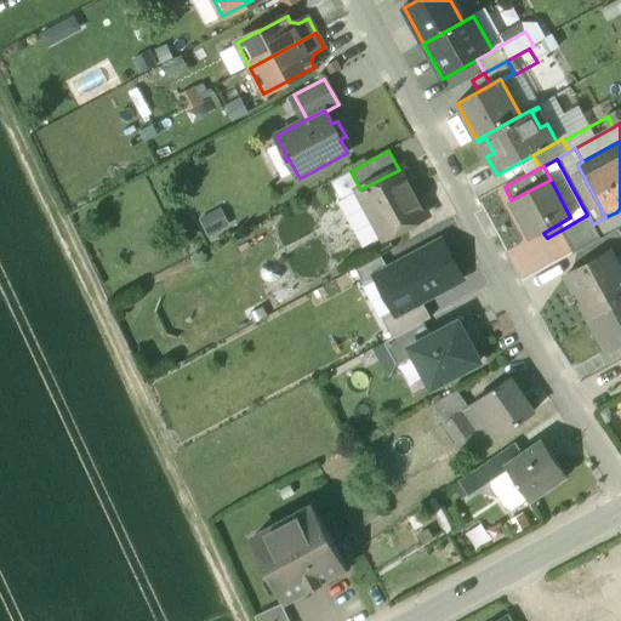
[(426,215),(402,169),(360,189),(358,191),(376,223),(381,221),(387,233),(382,235),(383,238),(426,215)]
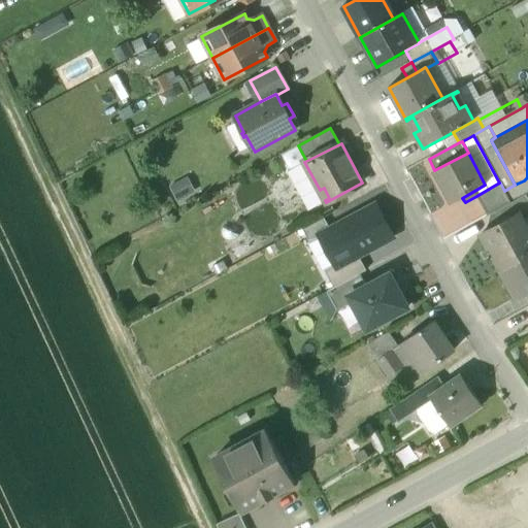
[(468,153),(434,170),(452,203),(462,198),(485,185),(468,153)]
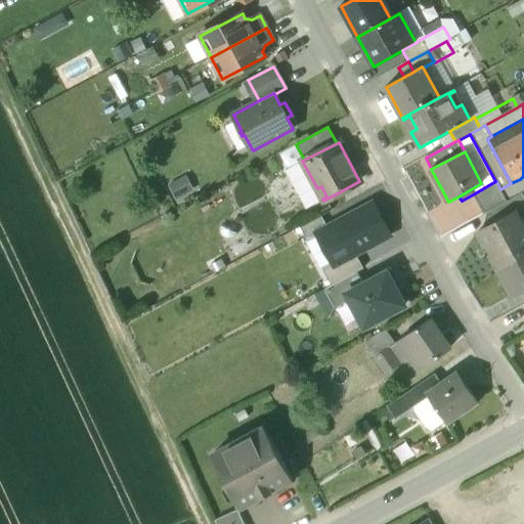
[(511,183),(500,189),(507,201),(523,190),(523,186),(520,179),(511,183)]
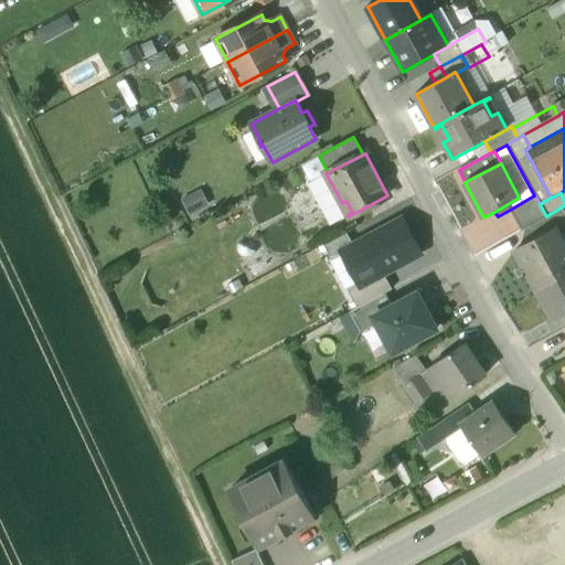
[(546,216),(540,204),(535,195),(534,195),(510,210),(522,231),(525,230),(546,216)]
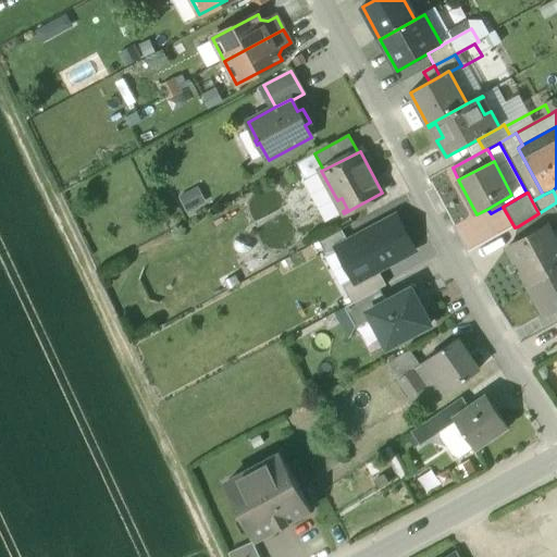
[(539,213),(518,226),(523,238),(547,225),(552,232),(556,229),(556,208),(555,205),(539,213)]
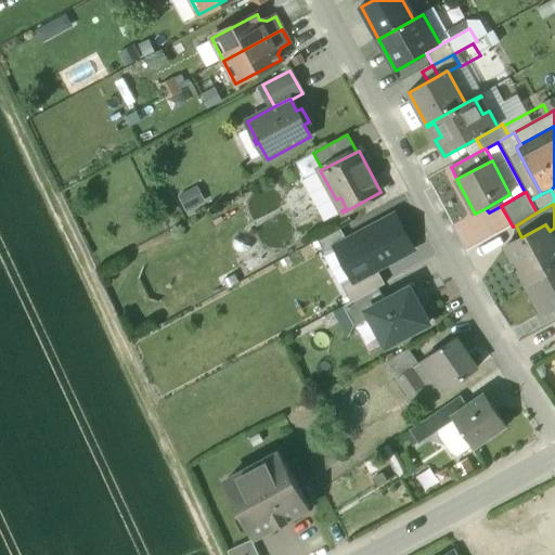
[(335,248),(353,282),(370,273),(414,250),(396,216),(347,242),(335,248)]
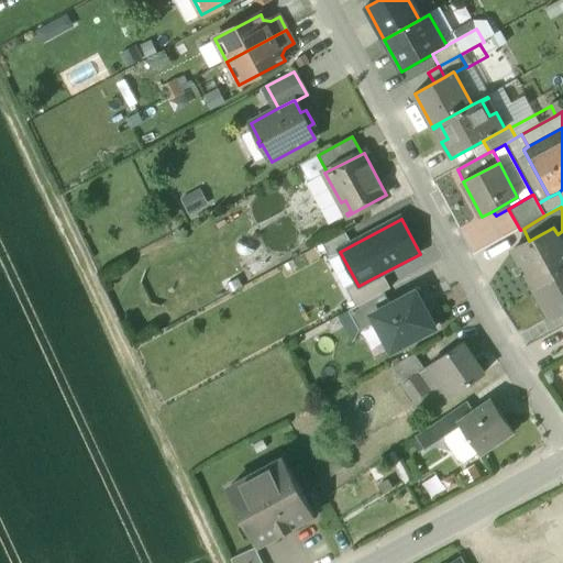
[(529,241),(512,250),(521,265),(523,264),(528,272),(526,273),(533,288),(562,272),(562,245),(562,246),(558,234),(553,228),(529,241)]
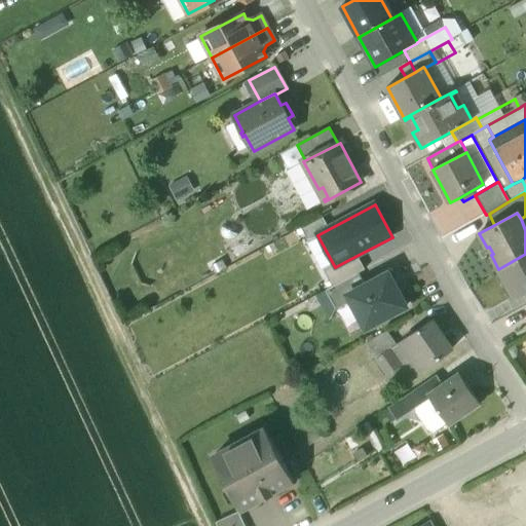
[(317,235),(329,229),(323,219),(302,230),(307,240),(317,235)]
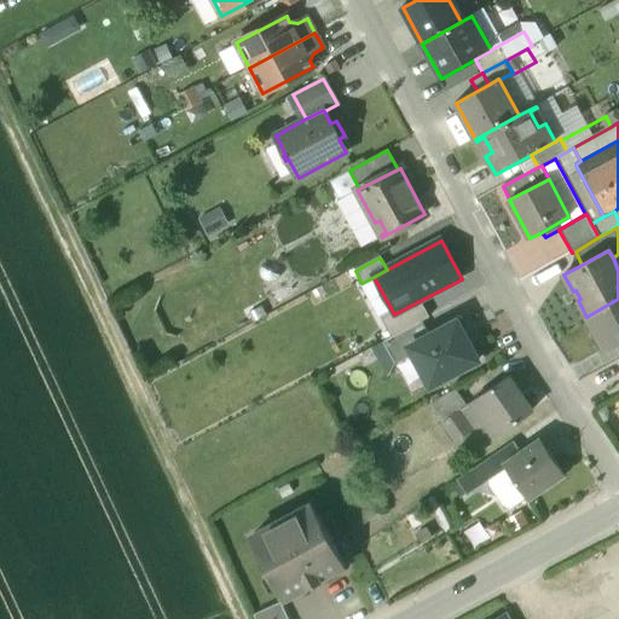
[(618,299),(586,317),(606,351),(618,342),(618,299)]
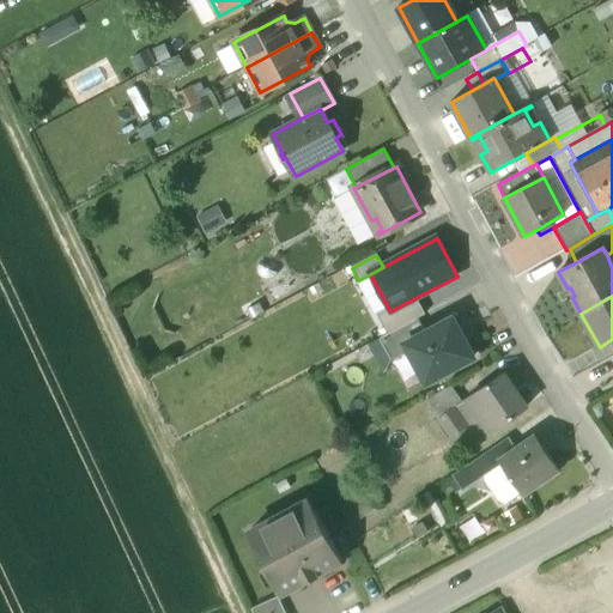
[(388,334),(418,319),(408,302),(390,311),(378,319),(388,334)]
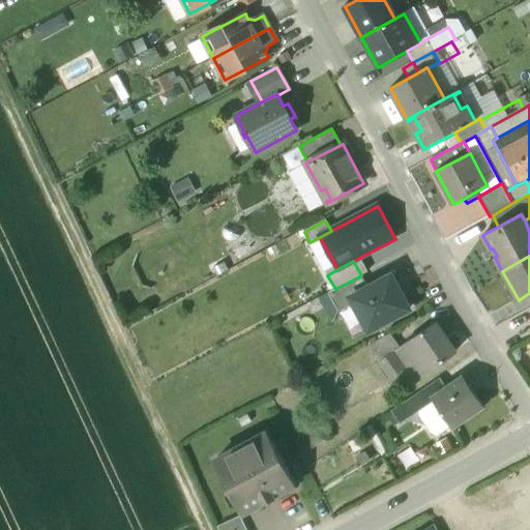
[(367,287),(350,296),(353,303),(369,330),(409,308),(390,274),(367,287)]
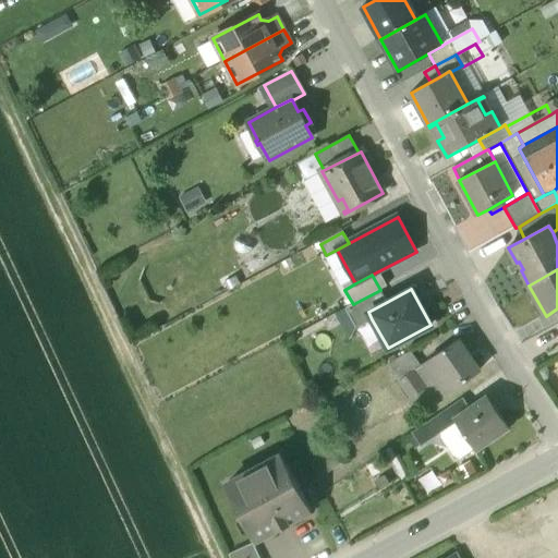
[(353,304),(346,308),(356,328),(372,319),(368,312),(387,302),(380,290),(353,304)]
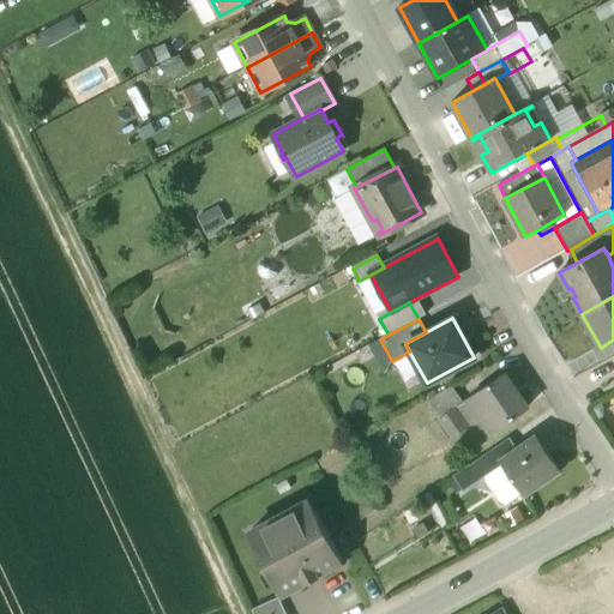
[(504,375),(474,396),(498,428),(527,408),(504,375)]
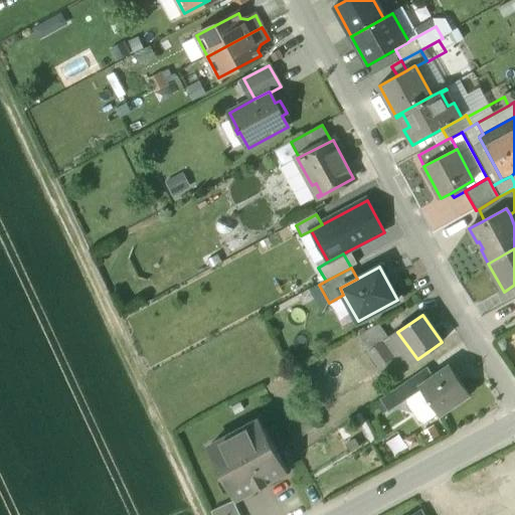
[(381,342),(388,337),(379,324),(358,336),(368,351),(381,342)]
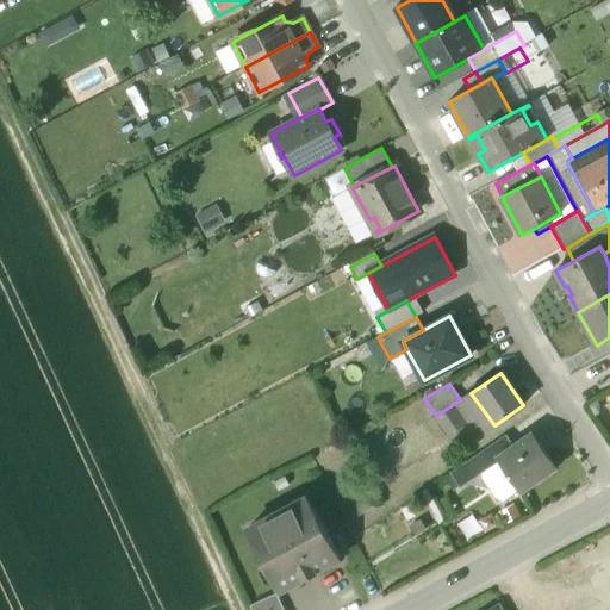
[(471,393),(462,399),(475,418),(485,433),(495,425),(471,393)]
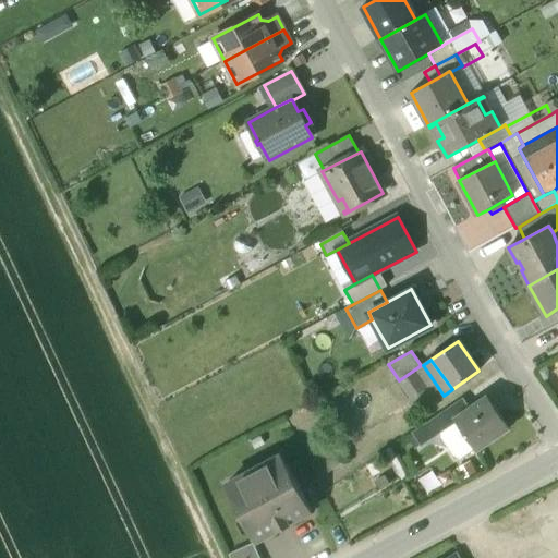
[(421,365),(413,371),(425,388),(435,383),(423,365),(422,364),(421,365)]
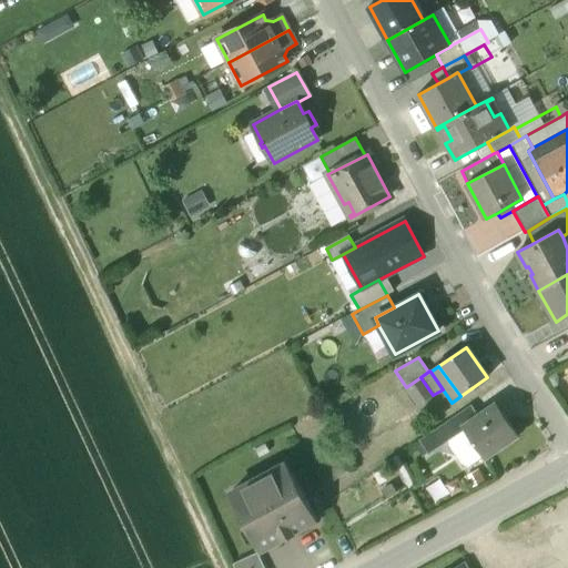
[(433,395),(421,377),(406,387),(419,405),(433,395)]
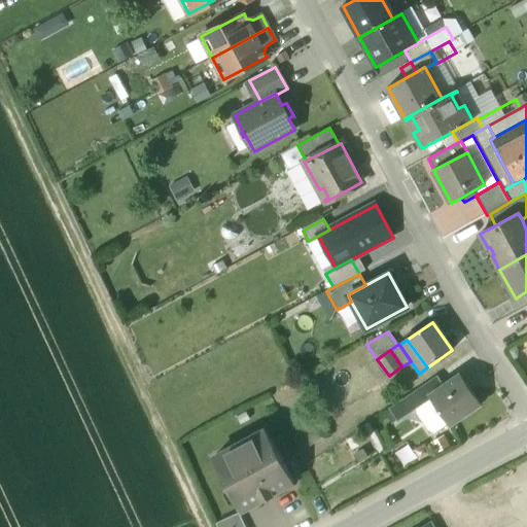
[(460,375),(429,396),(449,424),(466,413),(464,411),(478,401),(479,403),(480,402),(460,375)]
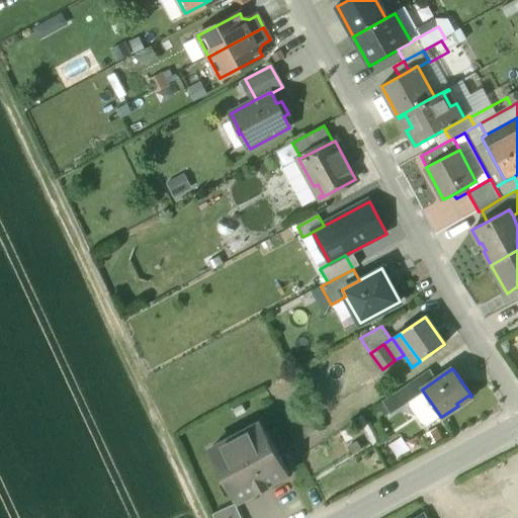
[(411,382),(382,402),(391,413),(410,400),(419,394),(411,382)]
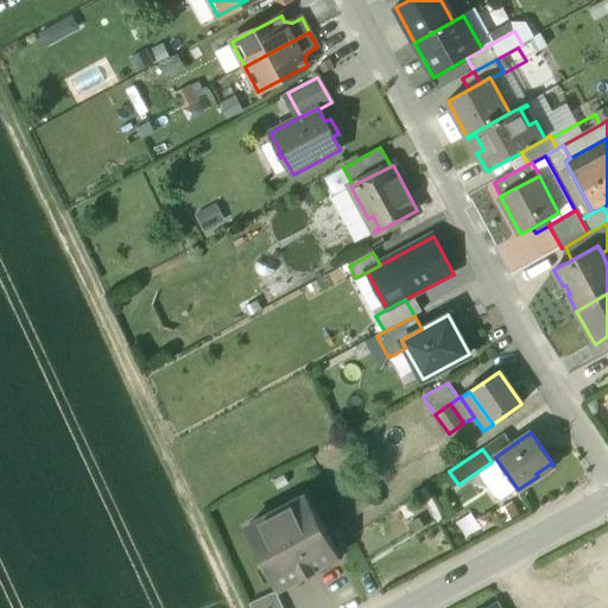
[(306,495),(246,529),(278,588),(302,575),(303,577),(316,570),(315,568),(339,555),(306,495)]
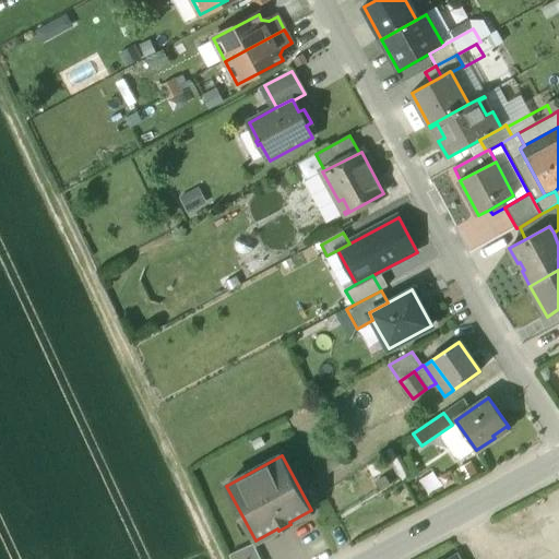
[(261,558),(253,544),(229,555),(230,558),(261,558)]
